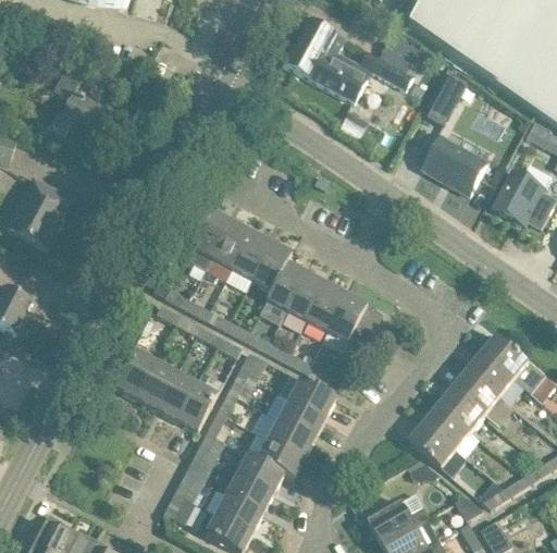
[(420,0),(407,24),(556,127),(556,0),(420,0)]
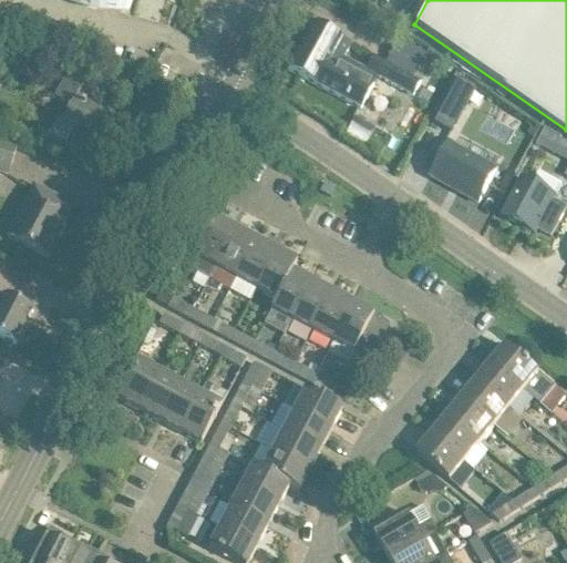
[(420,79),(413,75),(420,63),(410,59),(408,58),(413,49),(400,41),(389,62),(381,58),(373,53),(366,67),(343,54),(351,41),(332,30),(312,20),(287,67),(360,106),(378,73),(412,92),(420,79)]
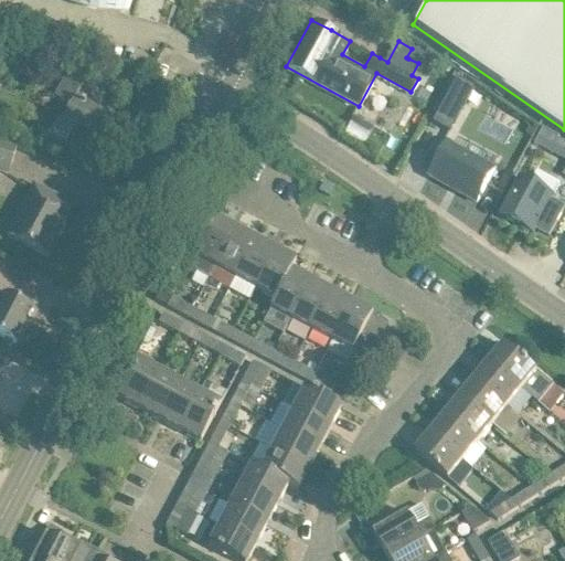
[(25,54),(0,46),(0,62),(21,69),(25,54)]
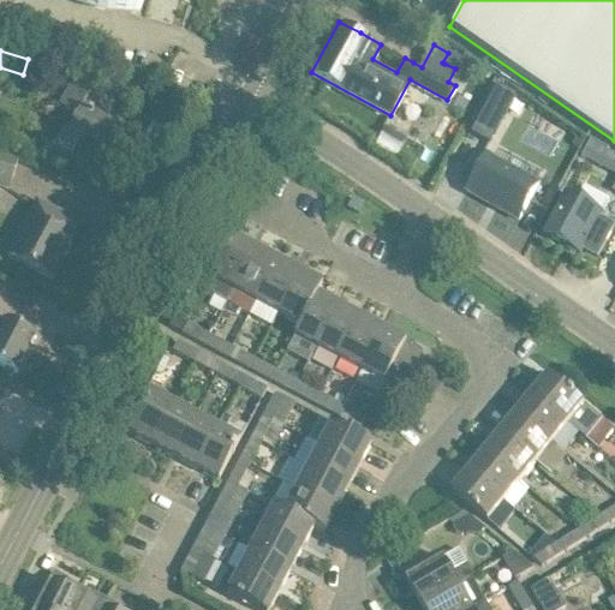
[(108,166),(115,153),(131,125),(106,112),(112,101),(72,78),(59,102),(76,112),(69,126),(82,133),(70,153),(108,166)]
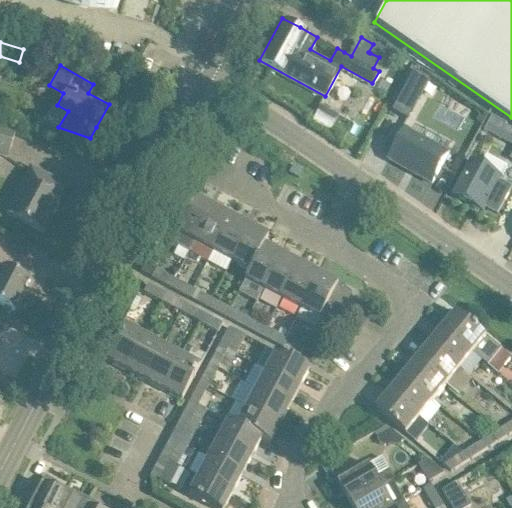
[(413,68),(391,108),(407,117),(429,77),(413,68)]
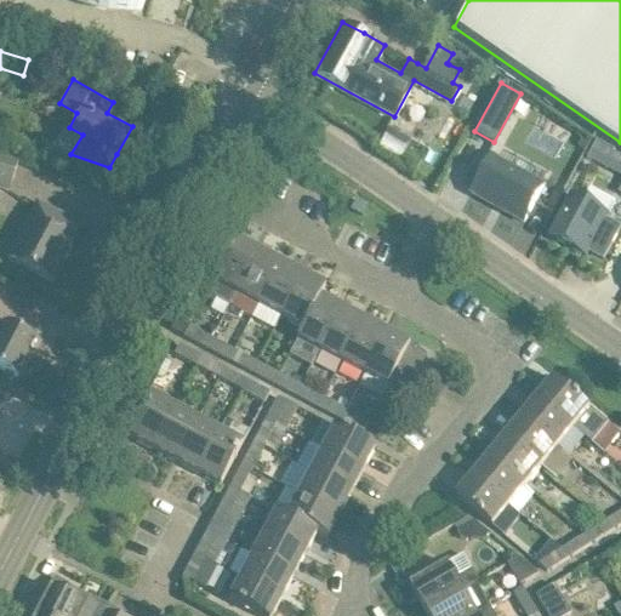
[(386,131),(381,143),(404,154),(410,142),(386,131)]
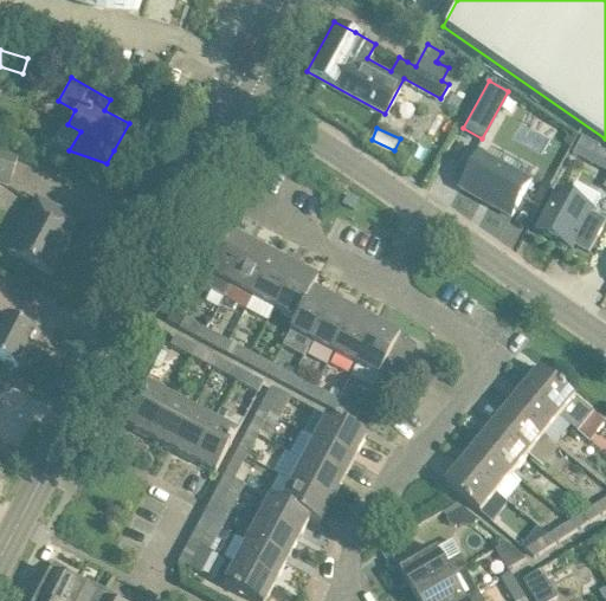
[(0,181),(8,185),(17,155),(0,150),(0,181)]
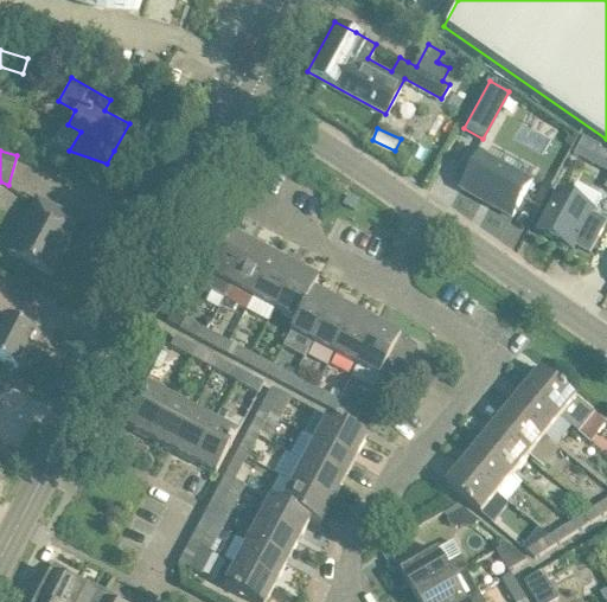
[(531,179),(479,151),(460,185),(512,213),(531,179)]
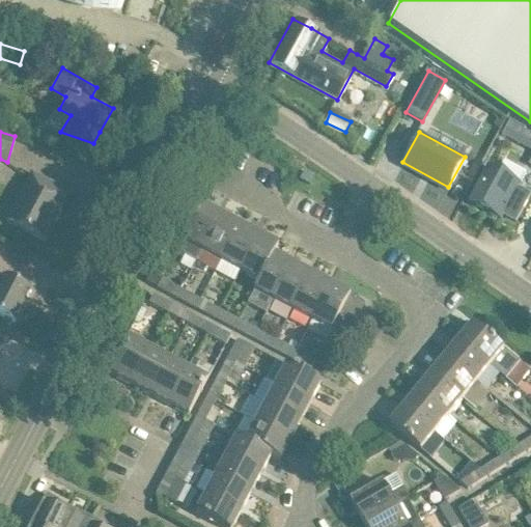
[(490,164),(471,198),(501,215),(503,211),(516,218),(530,191),(518,184),(520,179),(490,164)]
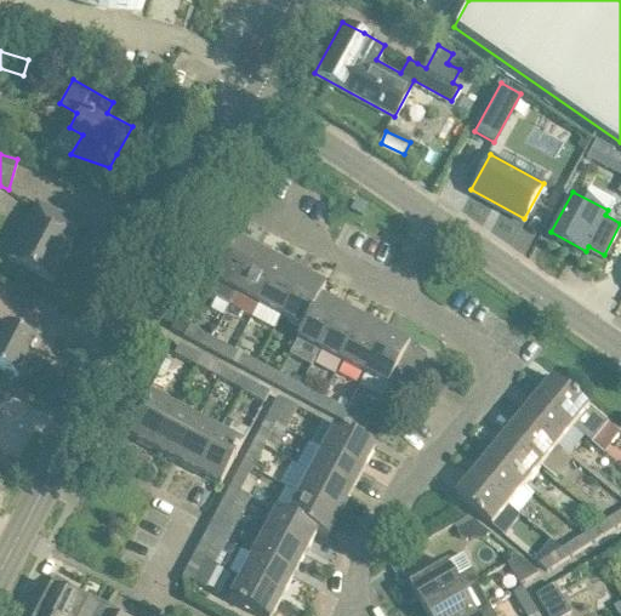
[(74,220),(53,209),(35,199),(6,255),(52,279),(68,249),(61,245),(74,220)]
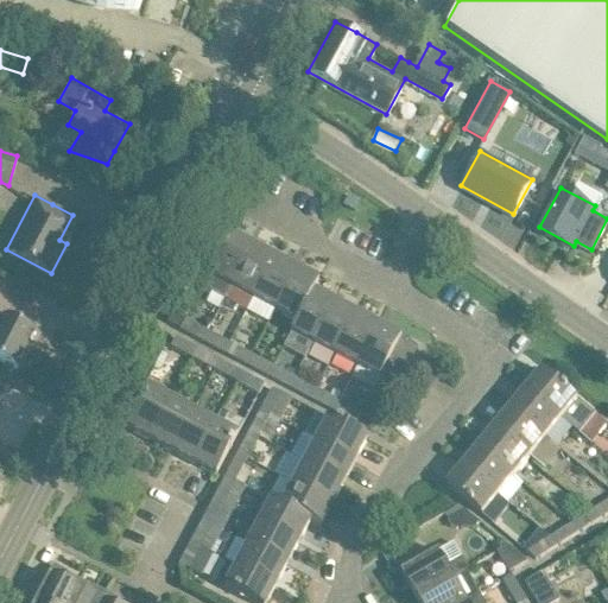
[(229,232),(208,272),(230,284),(252,243),(229,232)]
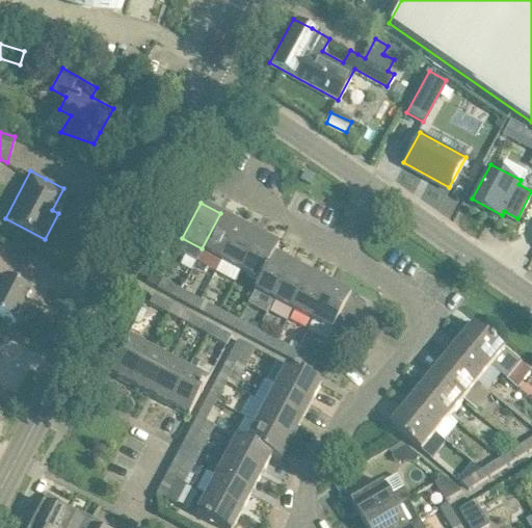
[(220,258),(239,222),(220,213),(202,248),(220,258)]
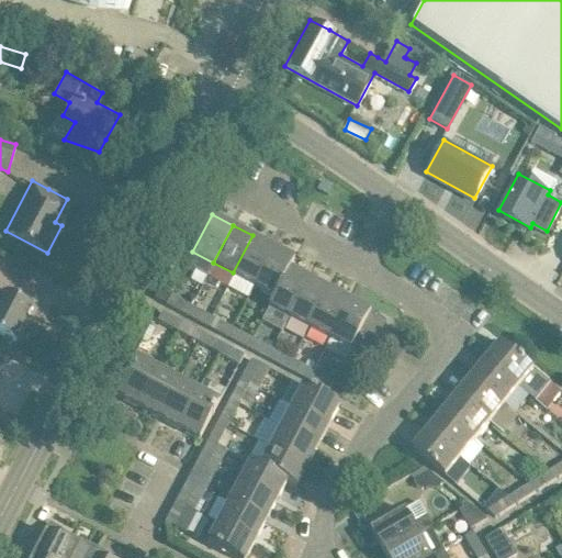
[(254,283),(273,246),(253,235),(233,272),(254,283)]
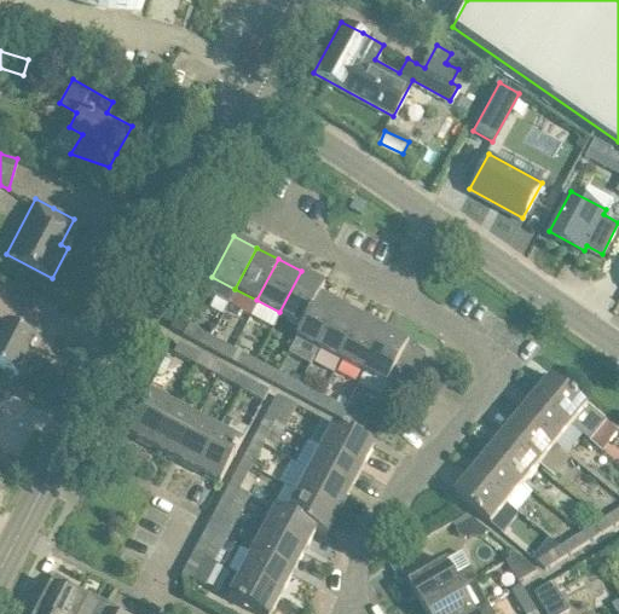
[(301,324),(323,283),(301,271),(279,312),(301,324)]
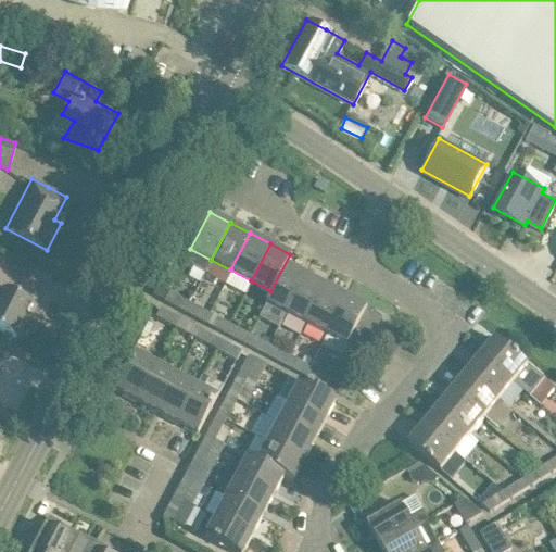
[(286,311),(305,274),(286,264),(290,254),(270,291),(272,291),(266,301),(286,311)]
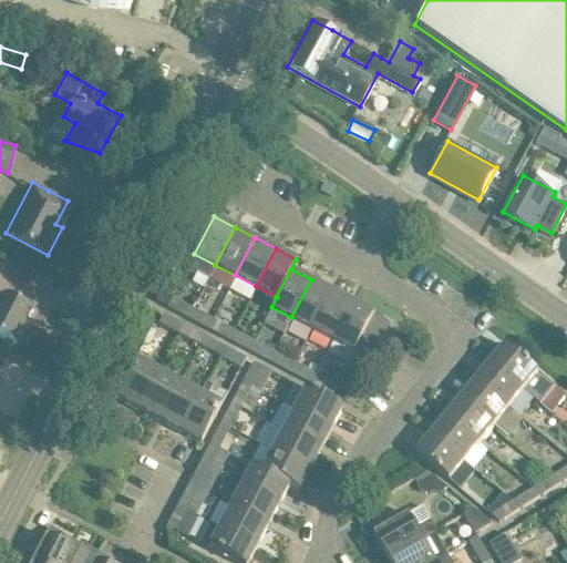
[(291,317),(301,323),(311,328),(331,290),(311,279),(291,317)]
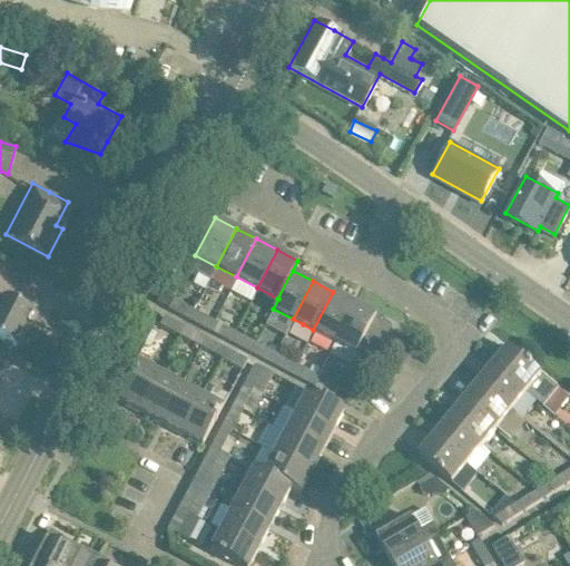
[(168,305),(189,318),(194,309),(193,309),(197,299),(184,291),(178,301),(173,298),(168,305)]
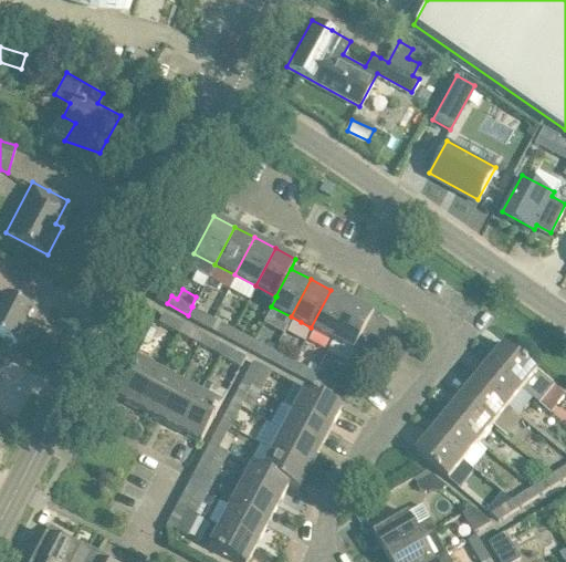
[(0,333),(14,341),(32,308),(0,290),(0,333)]
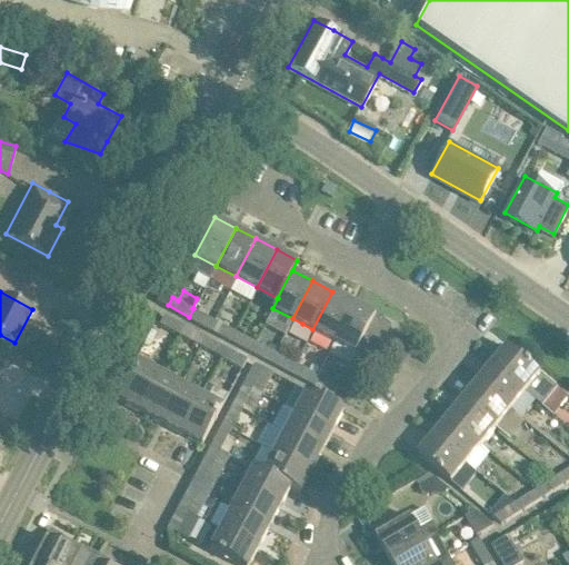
[(333,340),(353,303),(332,291),(312,329),(333,340)]
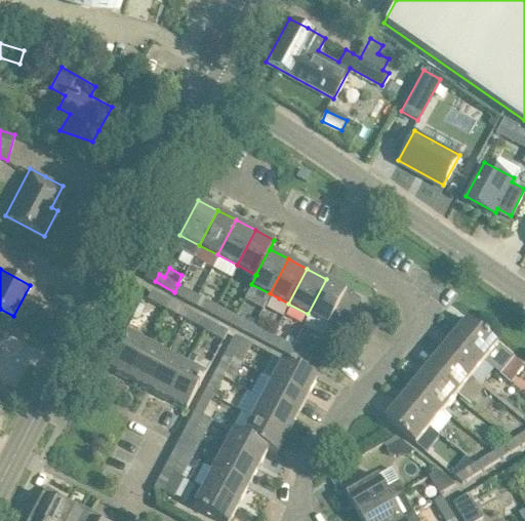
[(308,314),(309,314),(327,323),(329,319),(344,327),(360,296),(326,279),(308,314)]
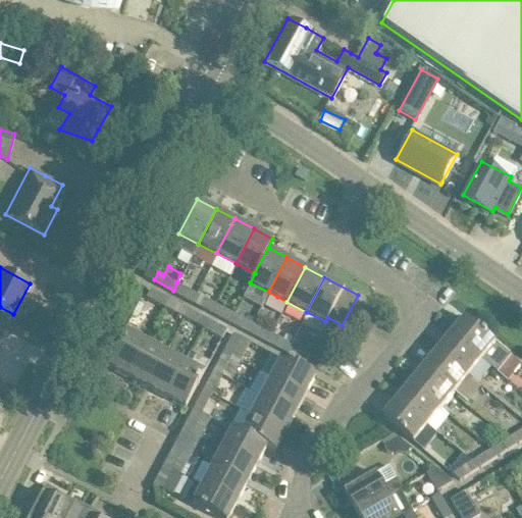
[(173,291),(192,301),(196,293),(177,282),(173,291)]
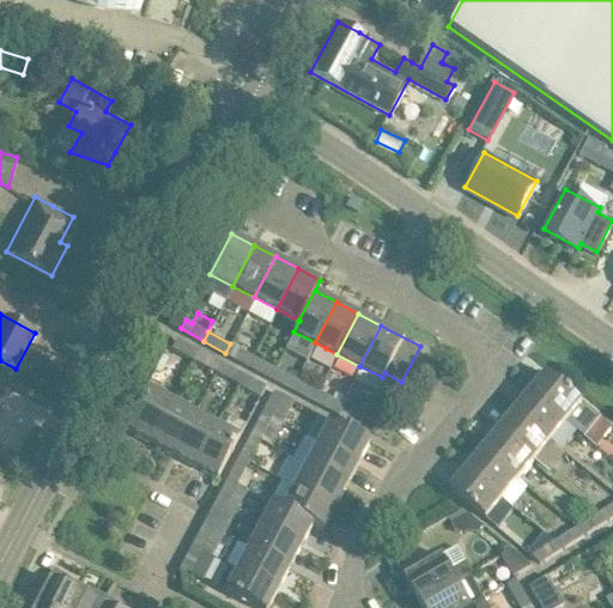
[(171,346),(194,358),(199,350),(176,336),(171,346)]
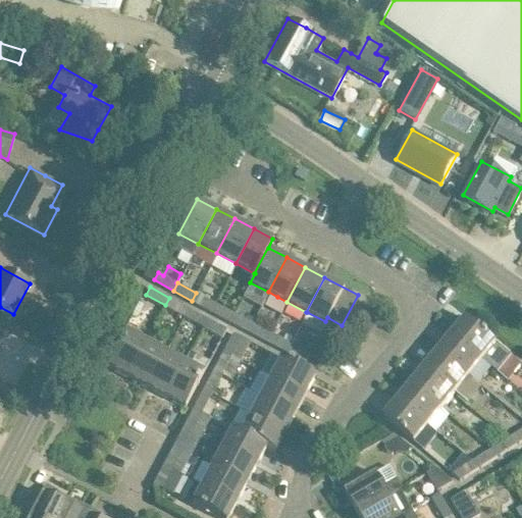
[(192,301),(210,310),(215,303),(214,302),(217,294),(204,287),(200,295),(196,293),(192,301)]
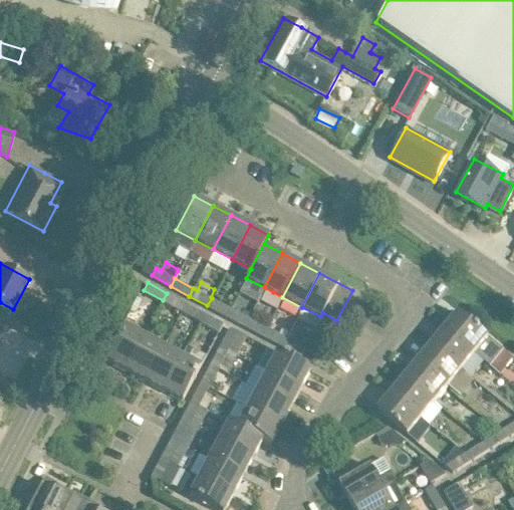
[(132,325),(146,297),(137,292),(122,320),(132,325)]
